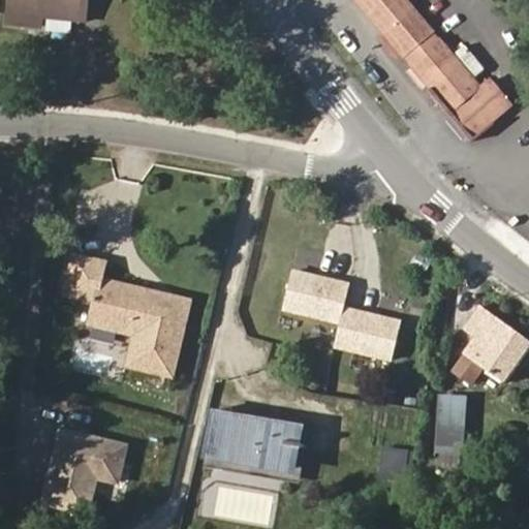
[(9,0),(8,23),(39,26),(40,14),(80,19),(82,0),(9,0)]
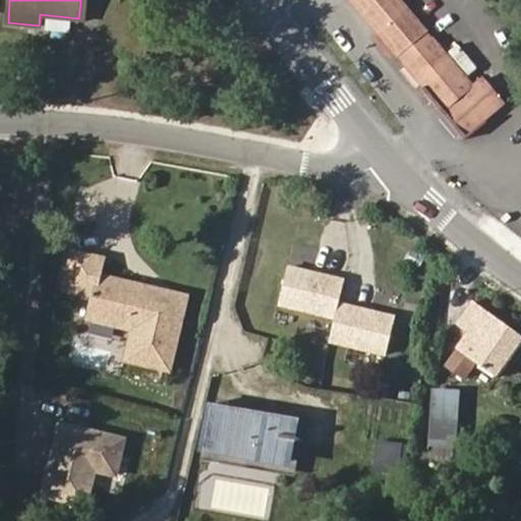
[(474,88),(399,0),(349,0),(374,29),(445,112),(474,88)]
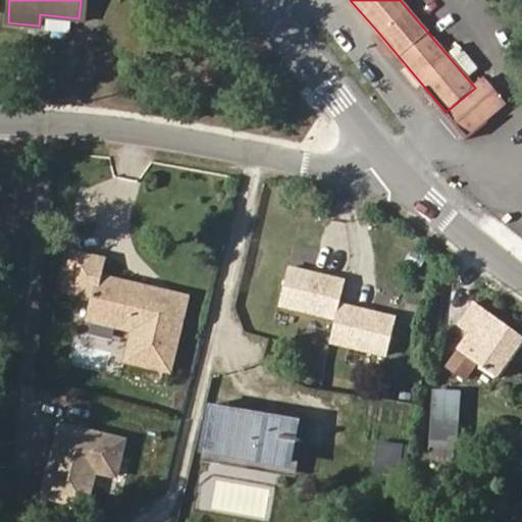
[(177,342),(185,310),(141,299),(143,286),(100,276),(103,262),(72,255),(63,292),(95,299),(90,321),(116,327),(133,331),(125,362),(165,371),(172,341),(177,342)]
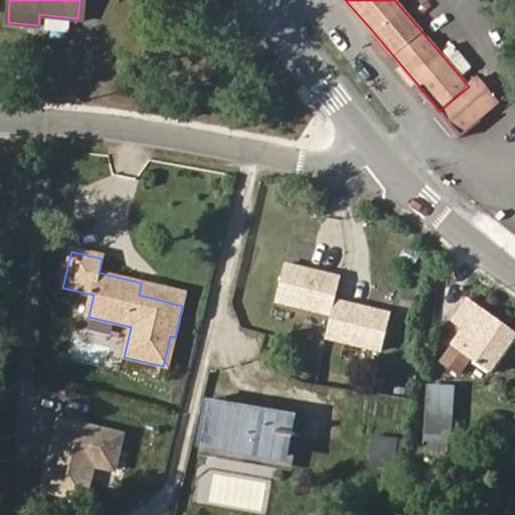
[(344,272),(291,259),(280,304),(334,317),(338,299),(344,272)]
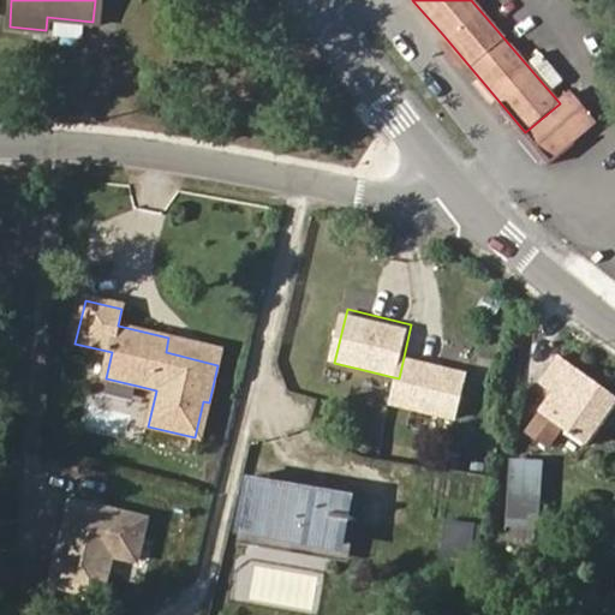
[(218,365),(221,351),(168,338),(166,352),(218,365)]
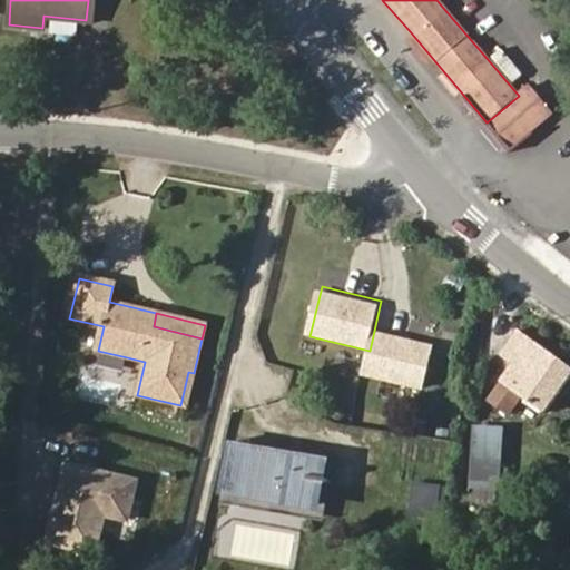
[(441,345),(374,331),(370,351),(364,380),(430,394),(441,345)]
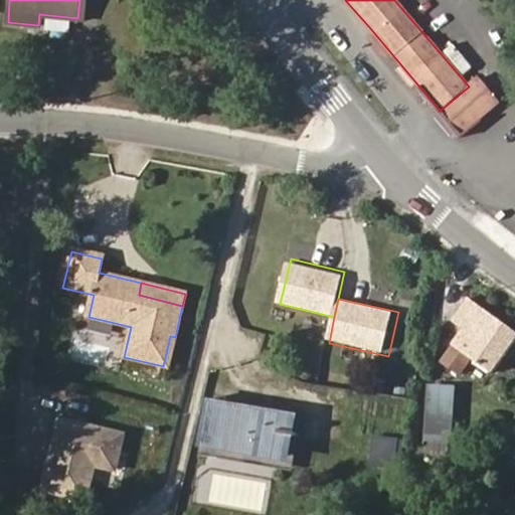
[(493,371),(514,341),(514,334),(468,301),(454,320),(465,328),(454,343),(455,344),(444,359),(461,372),(472,356),(493,371)]
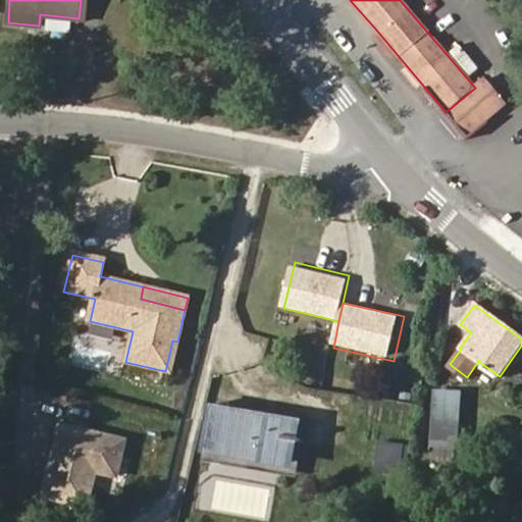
[(112,342),(116,327),(90,321),(87,335),(112,342)]
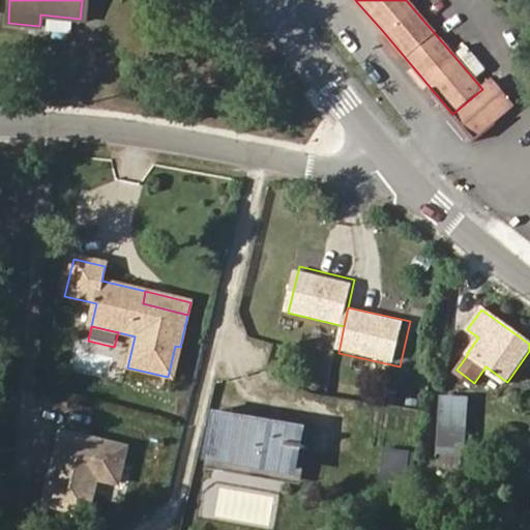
[(462,455),(466,396),(440,395),(437,453),(462,455)]
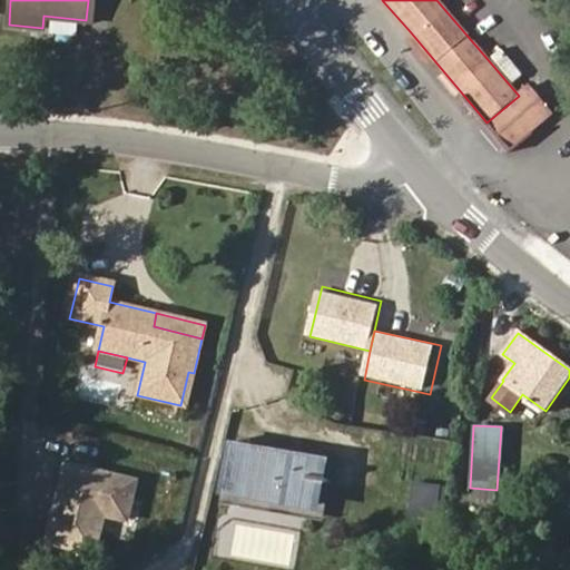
[(317,505),(325,458),(229,442),(222,490),(317,505)]
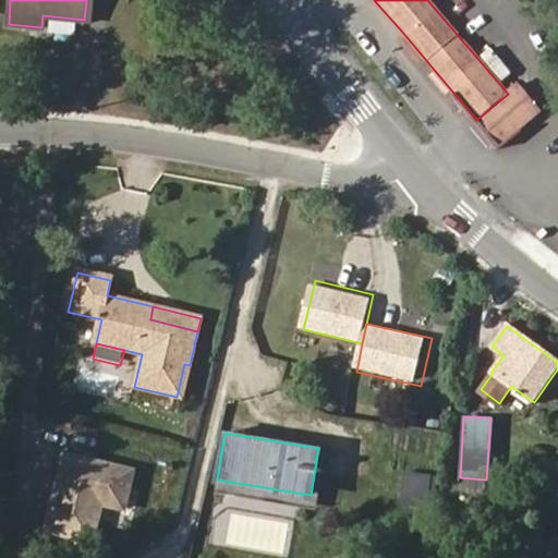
[(62,452),(47,535),(100,545),(107,511),(133,516),(142,466),(62,452)]
